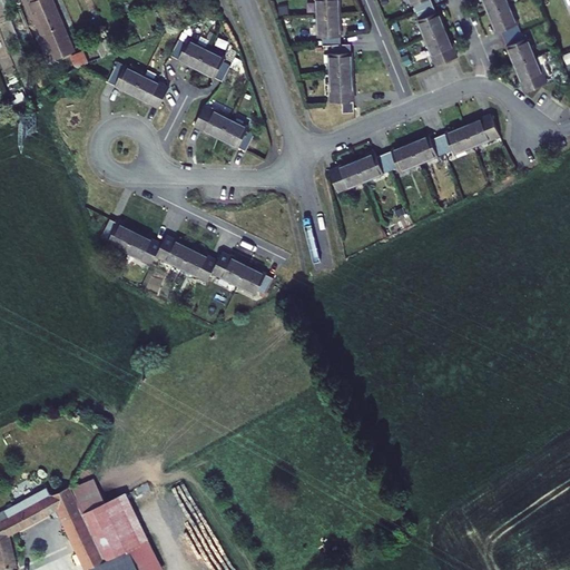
[(61,18),(53,0),(32,0),(33,1),(30,2),(33,8),(36,7),(38,12),(33,13),(42,35),(43,35),(55,60),(75,51),(64,25),(64,26),(60,18),(61,18)]
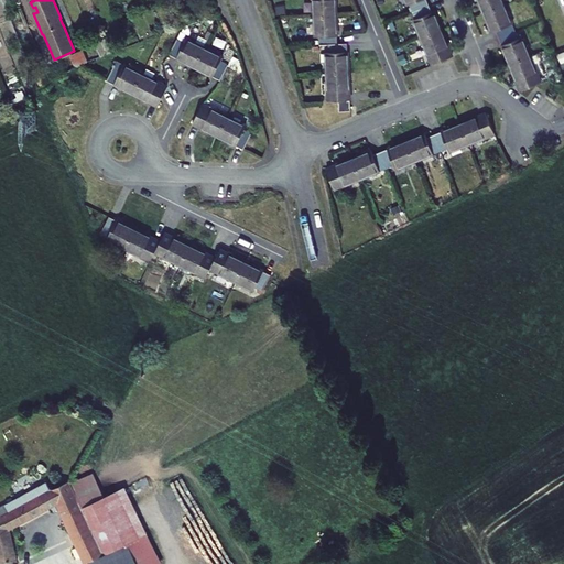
[(313,0),(315,18),(336,17),(335,0),(313,0)]
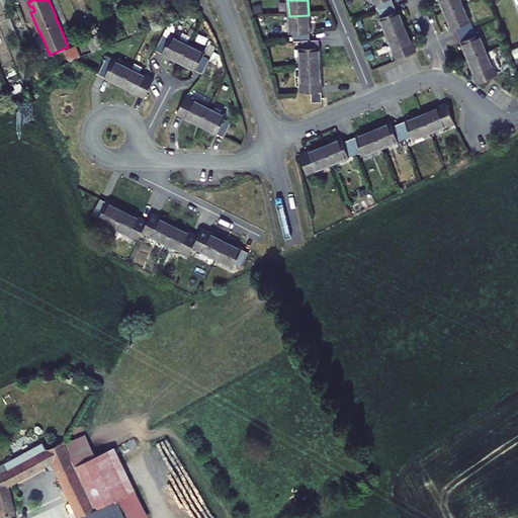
[(376,4),(379,11),(394,5),(392,0),(372,0),(374,5),(376,4)]
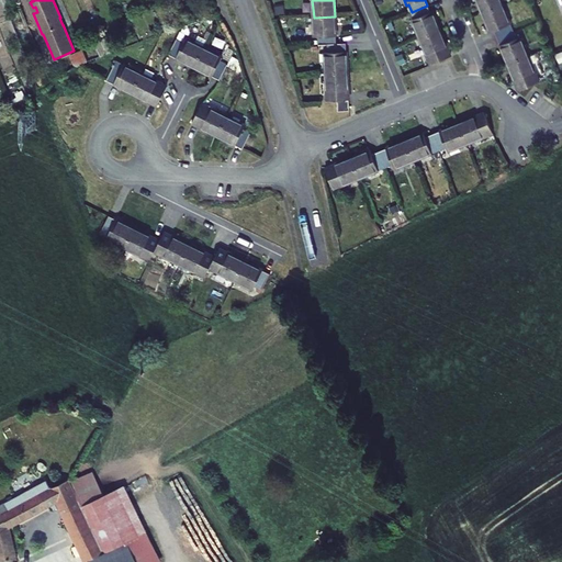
[(476,0),(483,14),(503,6),(499,0),(476,0)]
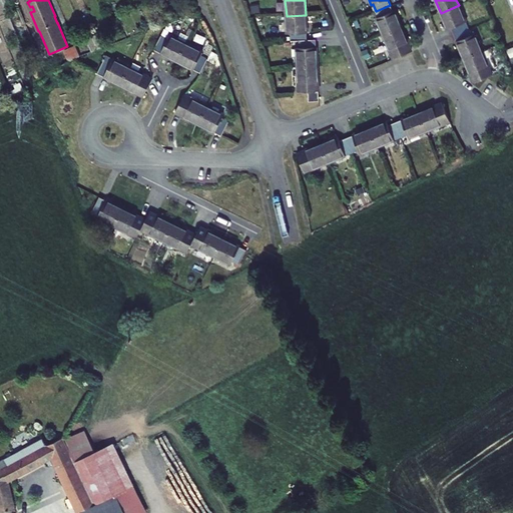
[(390,5),(376,11),(378,17),(377,18),(384,35),(402,27),(395,10),(393,11),(390,5)]
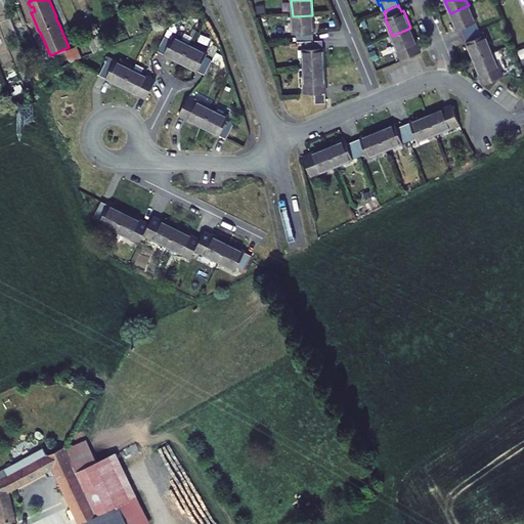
[(461,29),(464,36),(479,29),(469,5),(450,13),(457,31),(461,29)]
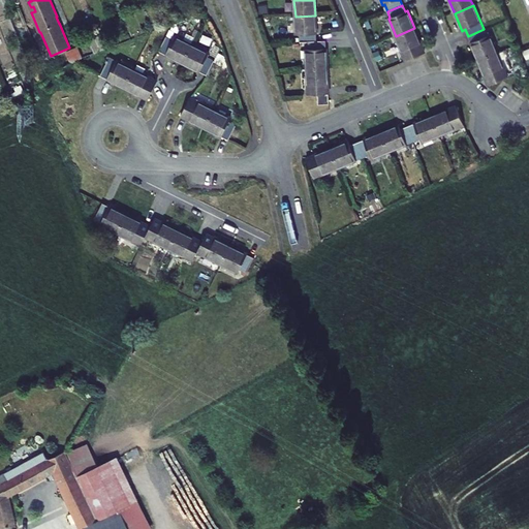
[(296,17),(296,35),(300,35),(301,42),(309,41),(317,41),(315,16),(296,17)]
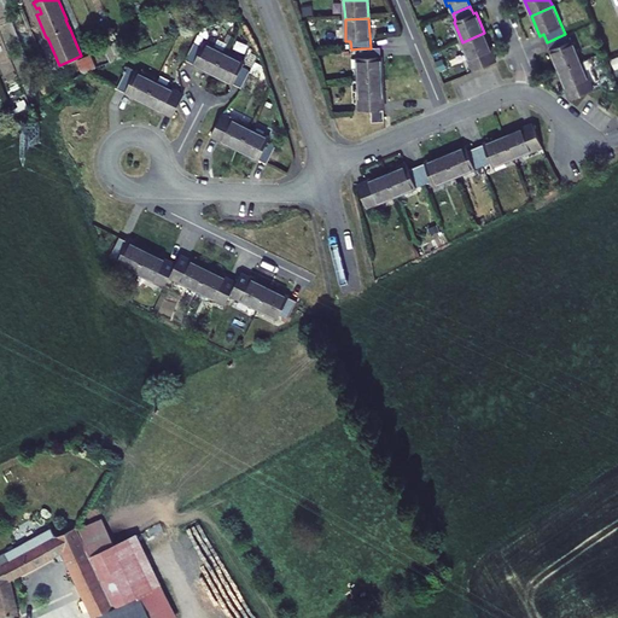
[(462,42),(473,71),(496,62),(484,33),(462,42)]
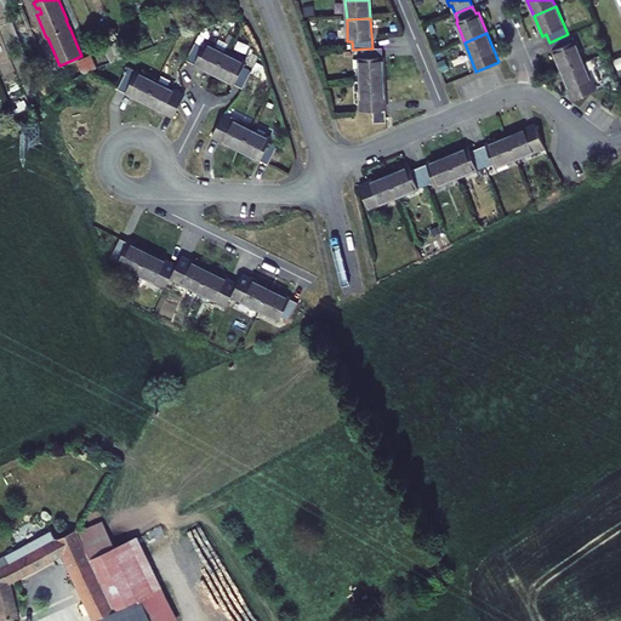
[(568,34),(550,43),(560,70),(584,62),(575,40),(571,43),(568,34)]
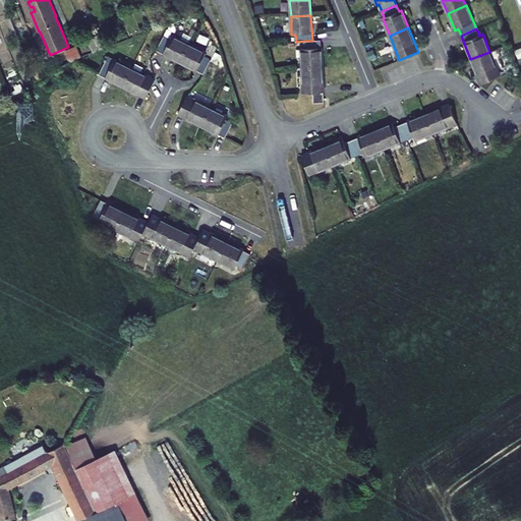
[(99,36),(88,41),(94,53),(104,48),(99,36)]
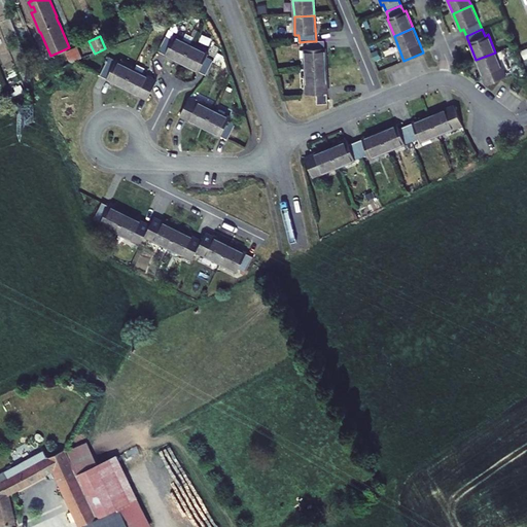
[(166,37),(159,51),(182,63),(191,45),(174,36),(173,40),(166,37)]
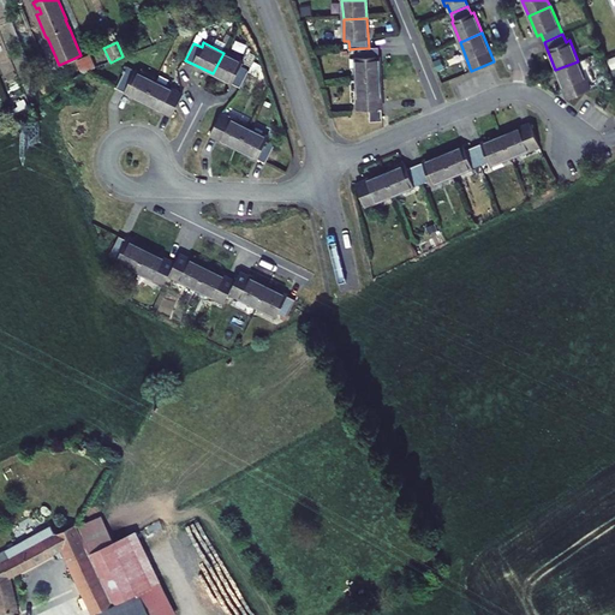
[(356,58),(356,79),(380,78),(378,48),(369,48),(359,48),(360,57),(356,58)]
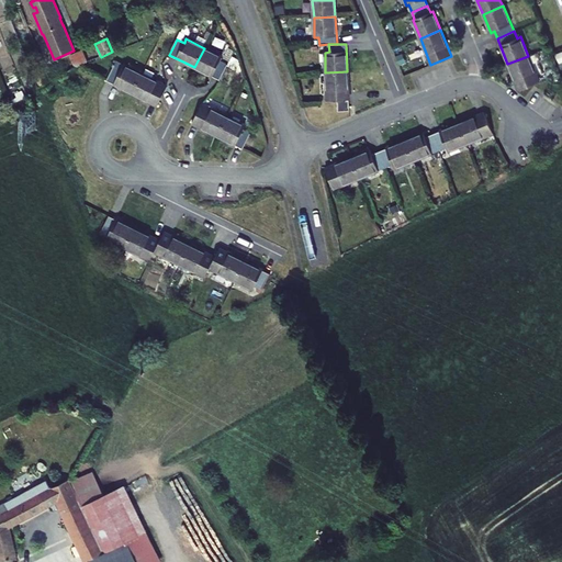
[(82,49),(87,59),(93,56),(89,47),(82,49)]
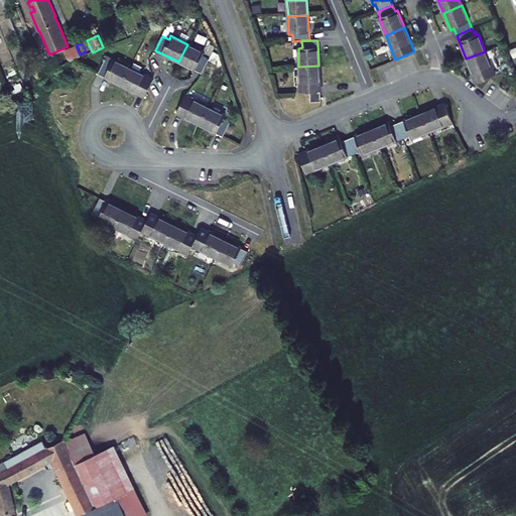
[(178,61),(202,74),(209,59),(203,56),(205,52),(187,44),(178,61)]
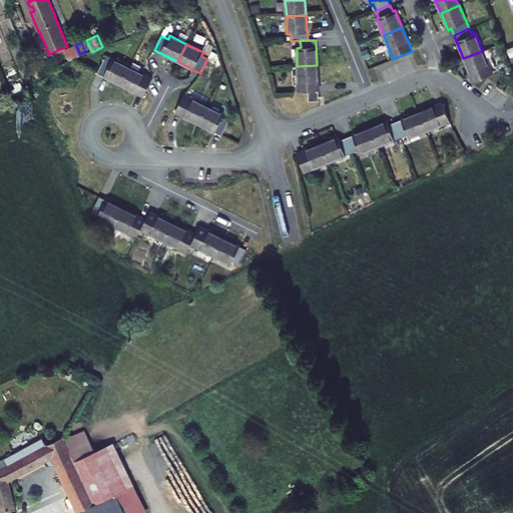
[(463,58),(473,82),(492,75),(482,51),(463,58)]
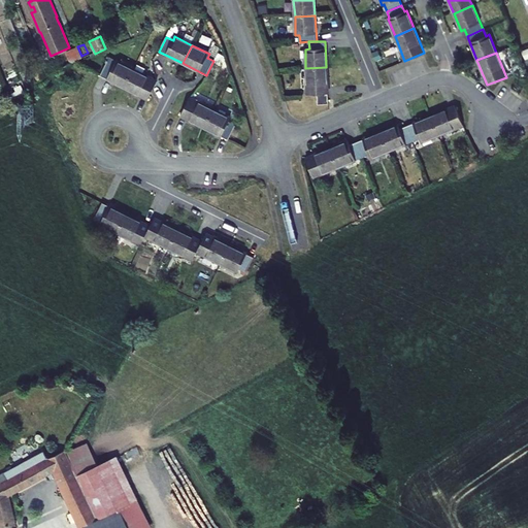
[(107,61),(100,75),(124,88),(133,69),(117,61),(114,64),(107,61)]
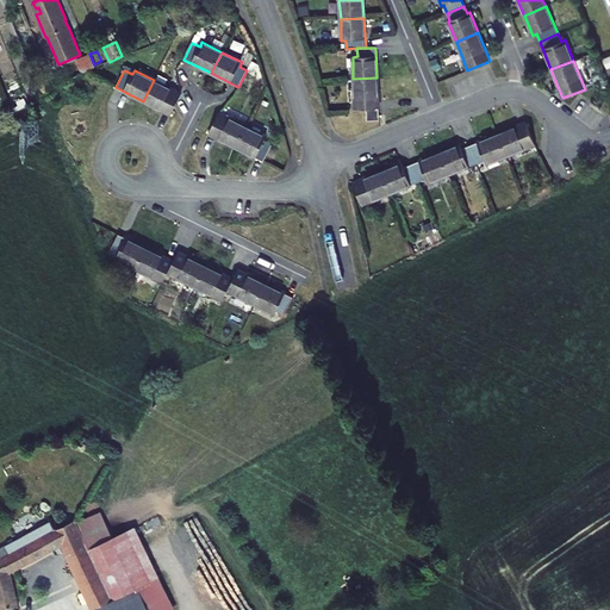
[(42,94),(55,88),(49,72),(35,76),(36,79),(42,94)]
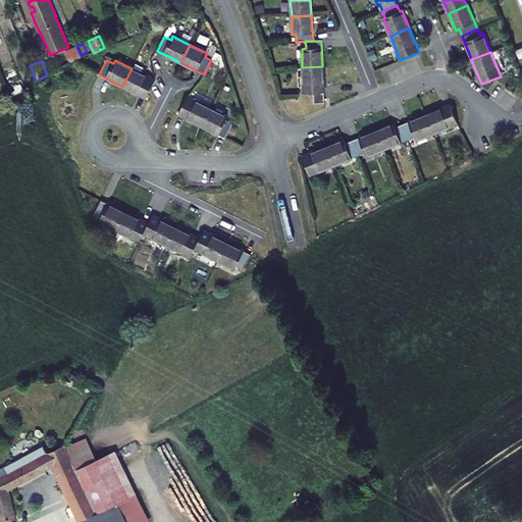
[(302,67),(304,94),(313,93),(323,93),(322,66),(302,67)]
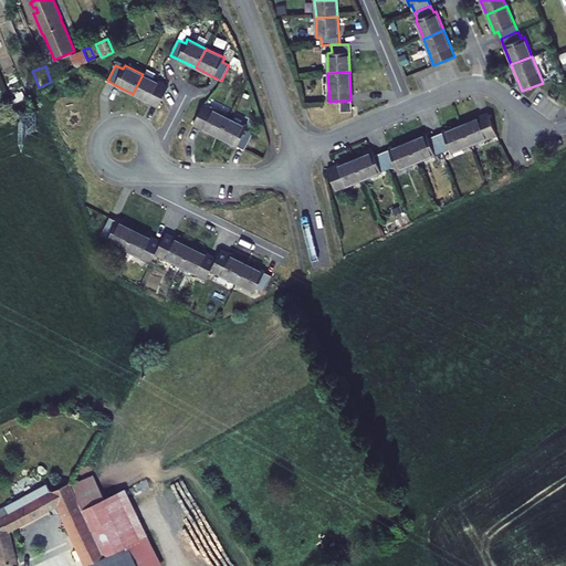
[(27,92),(39,87),(33,73),(22,77),(27,92)]
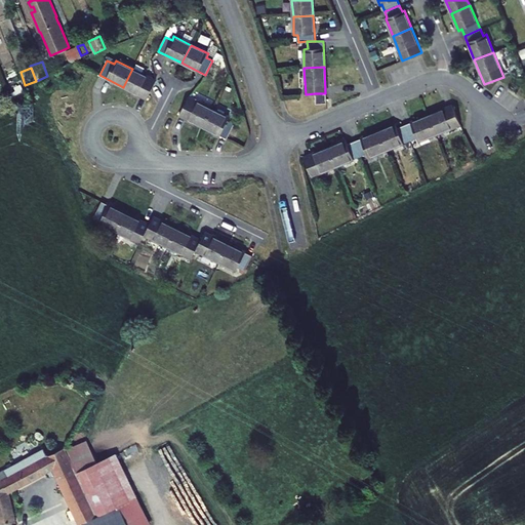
[(123,87),(147,99),(156,81),(132,69),(123,87)]
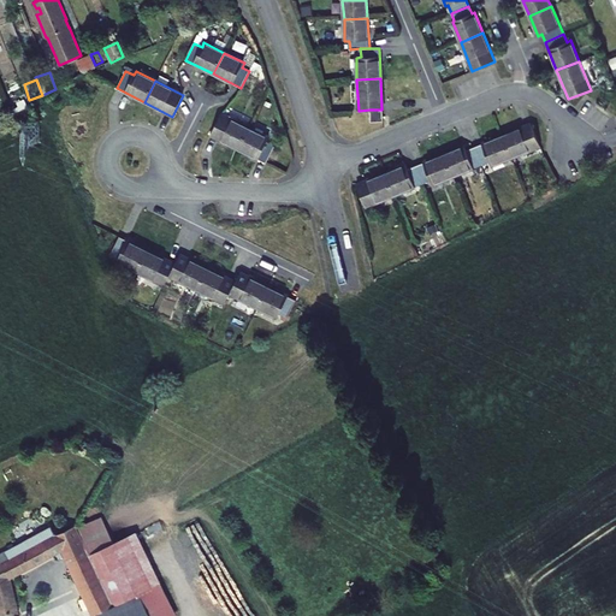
[(369,110),(369,122),(383,122),(381,110),(369,110)]
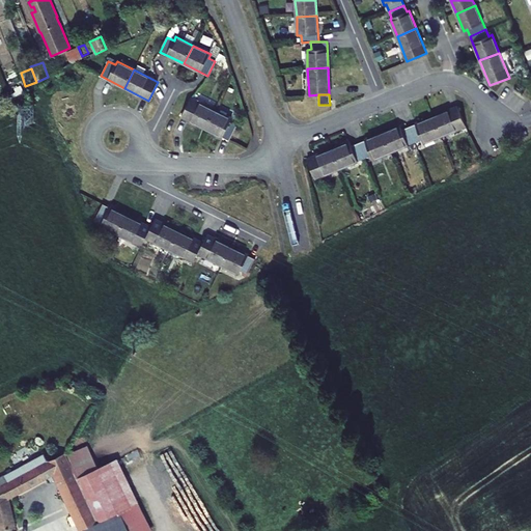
[(191,99),(182,117),(205,129),(215,110),(191,99)]
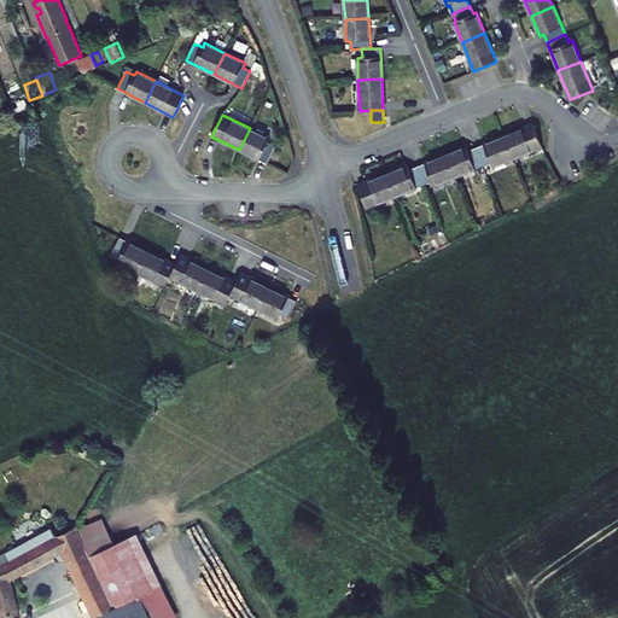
[(513,158),(542,146),(532,124),(505,135),(513,158)]
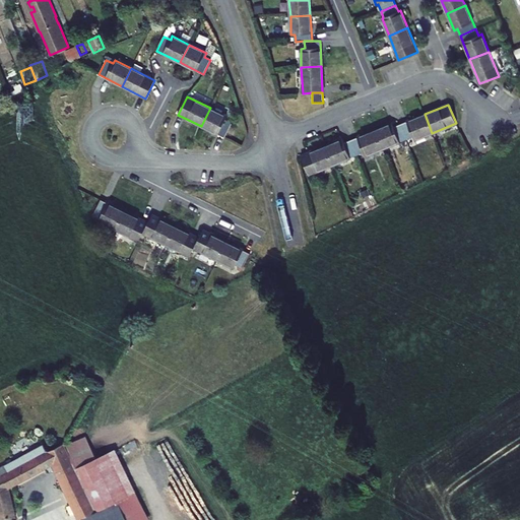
[(201,126),(224,138),(232,124),(225,120),(228,117),(210,108),(201,126)]
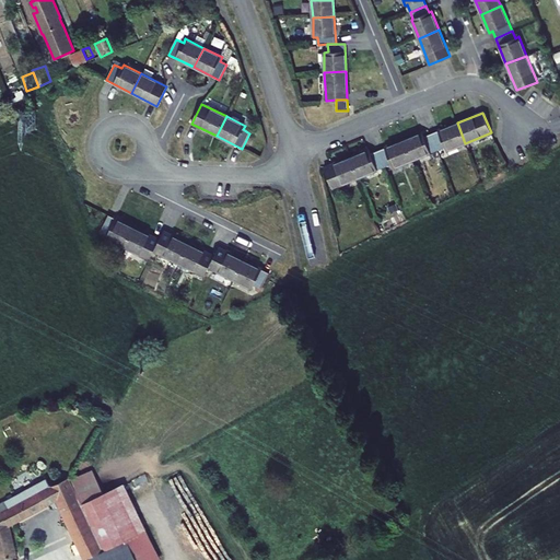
[(431,133),(438,150),(444,147),(446,151),(465,143),(457,123),(431,133)]
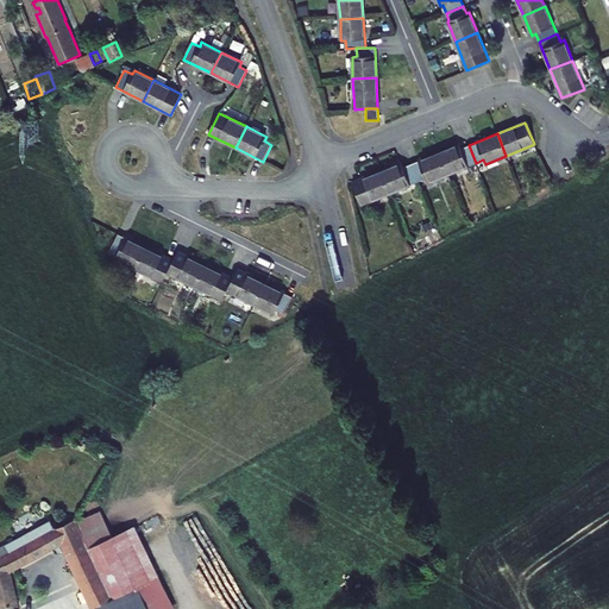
[(459,144),(439,152),(447,174),(476,163),(469,145),(460,149),(459,144)]
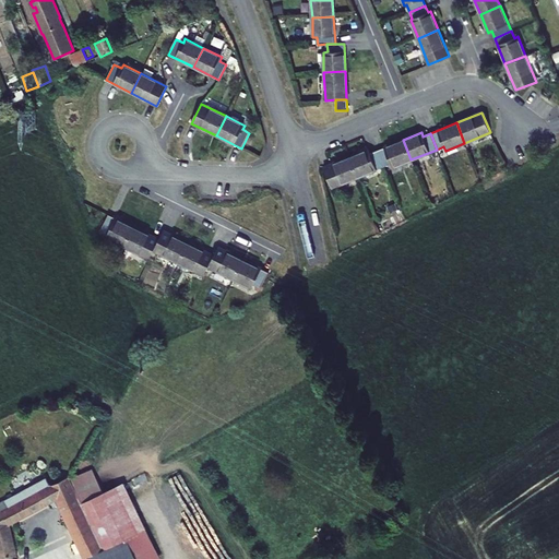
[(377,151),(383,167),(391,164),(392,167),(411,159),(403,140),(377,151)]
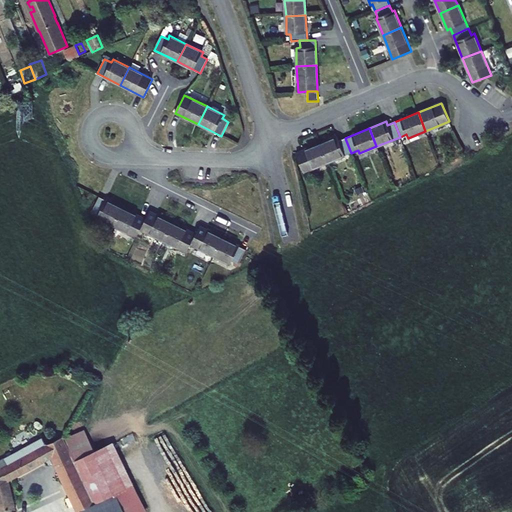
[(320,144),(328,162),(351,153),(345,138),(339,140),(337,137),(320,144)]
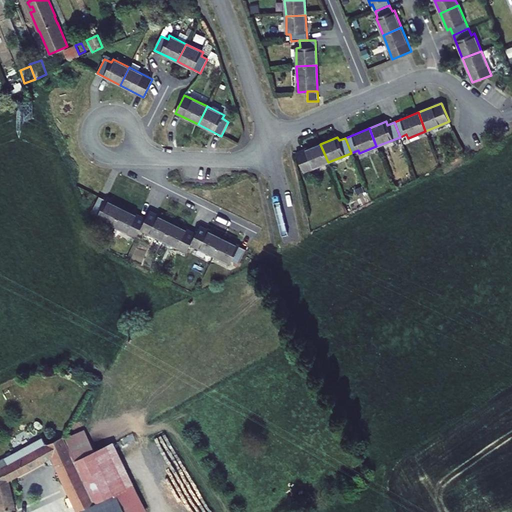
[(320,144),(296,154),(304,172),(328,162),(320,144)]
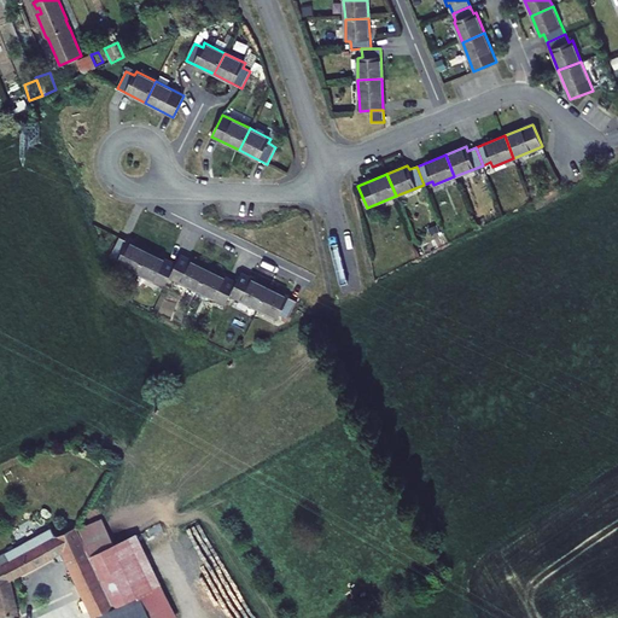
[(121,237),(111,254),(120,258),(117,262),(138,273),(149,251),(121,237)]
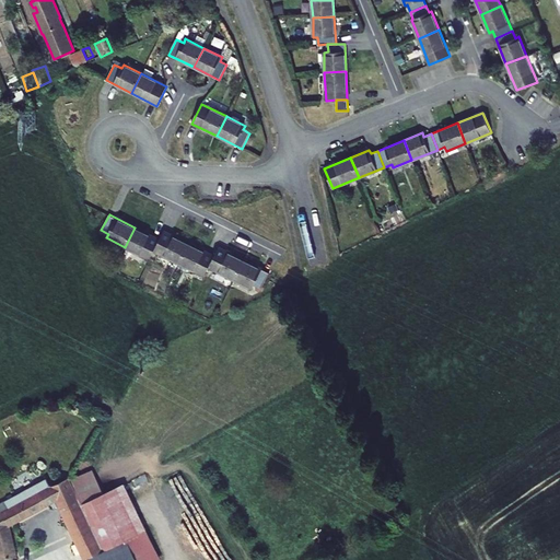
[(125,247),(150,259),(154,251),(160,240),(135,228),(125,247)]
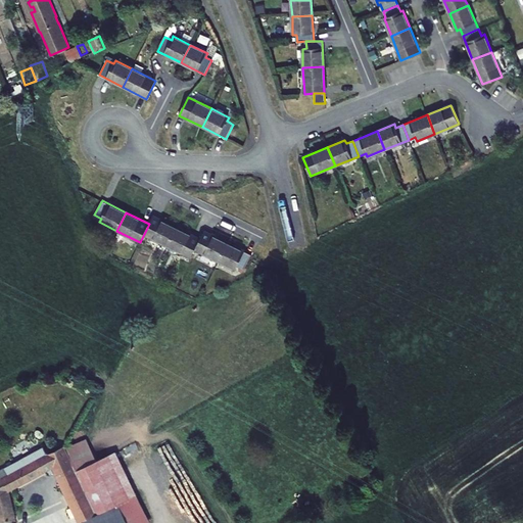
[(177,228),(153,216),(149,224),(144,234),(168,246),(177,228)]
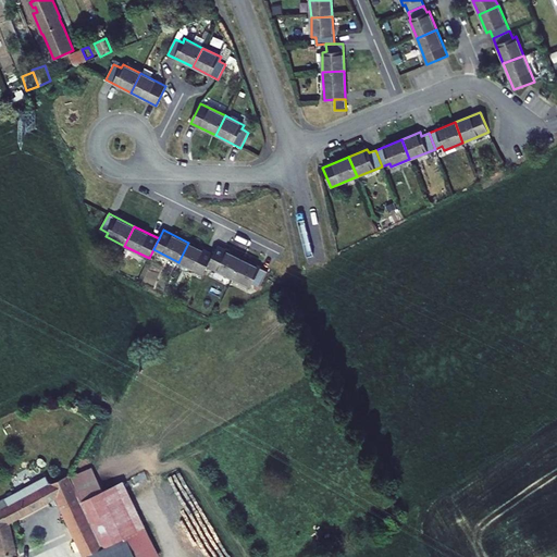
[(188,243),(178,262),(203,274),(208,265),(213,255),(188,243)]
